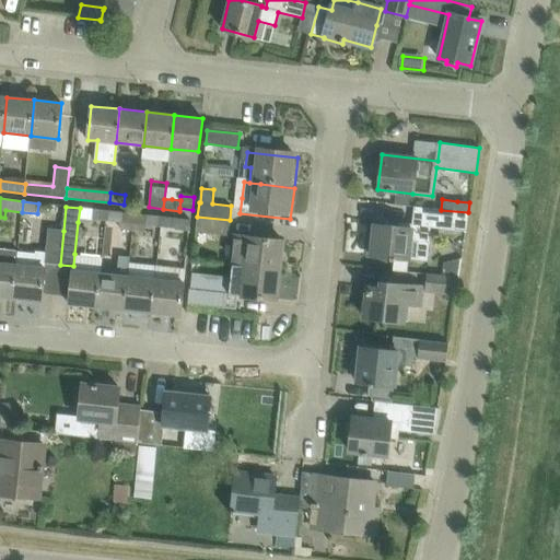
[(106,221),(107,211),(80,208),(78,222),(89,223),(89,220),(106,221)]
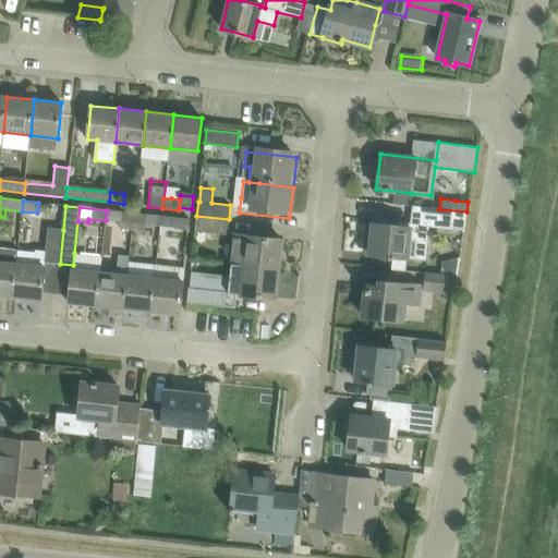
[(466,211),(439,209),(437,228),(464,230),(466,211)]
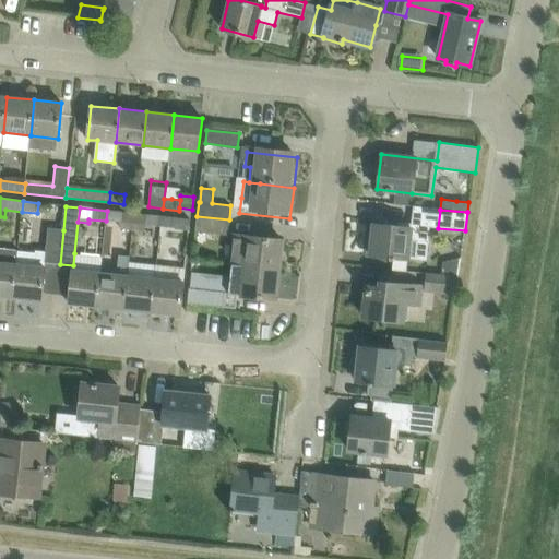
[(107,211),(106,221),(121,223),(133,224),(134,214),(107,211)]
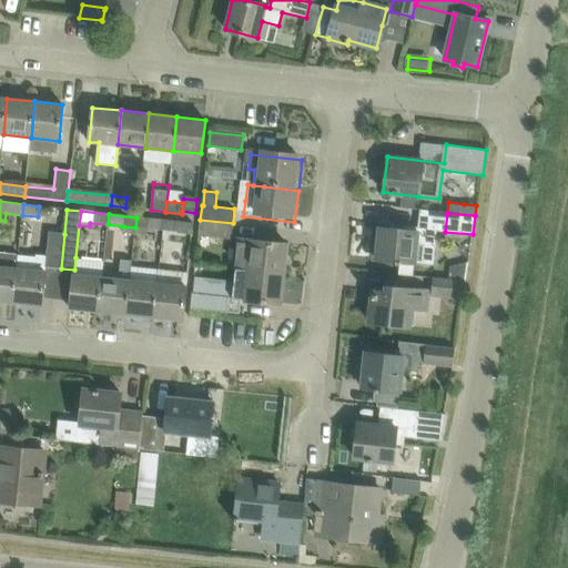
[(164,220),(137,217),(135,227),(135,229),(148,230),(163,231),(164,220)]
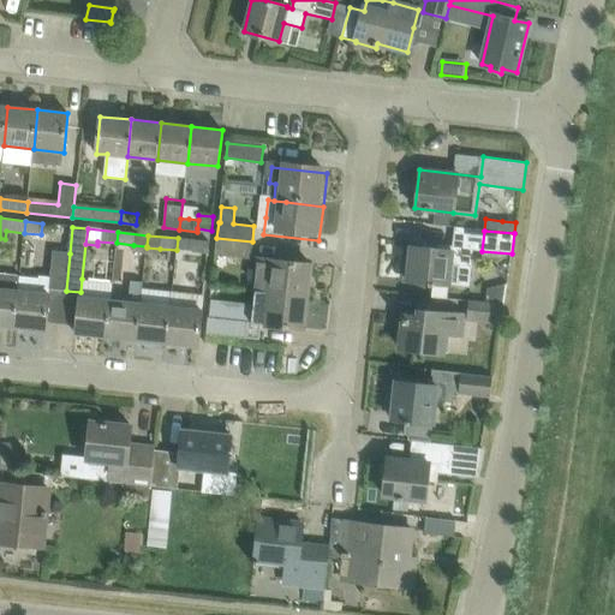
[(178,238),(177,250),(208,254),(209,242),(178,238)]
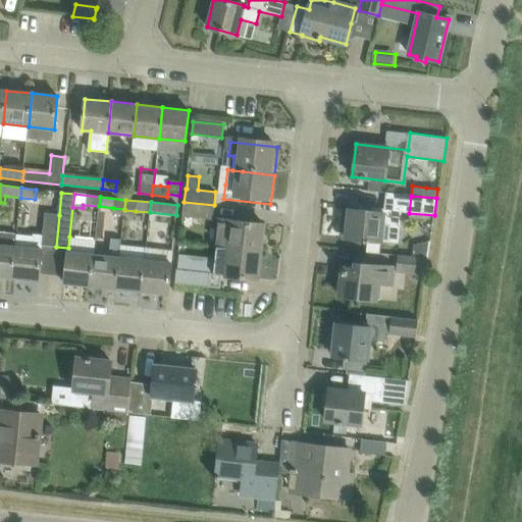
[(184,202),(183,216),(212,219),(214,205),(184,202)]
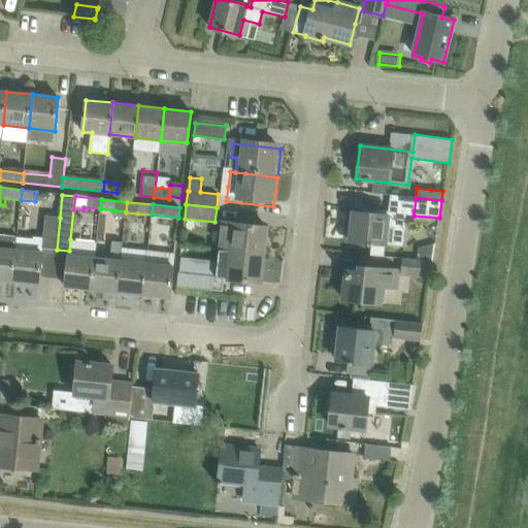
[(372,243),(385,244),(404,246),(407,213),(383,211),(382,215),(353,211),(350,240),(372,243)]
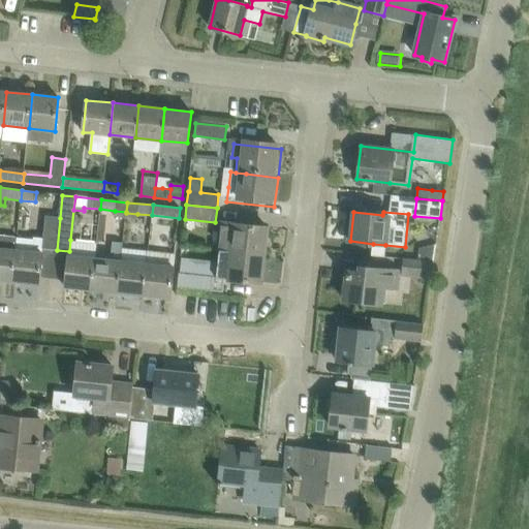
[(39,284),(42,248),(57,250),(60,218),(45,216),(43,238),(34,237),(33,239),(18,238),(16,250),(12,282),(39,284)]
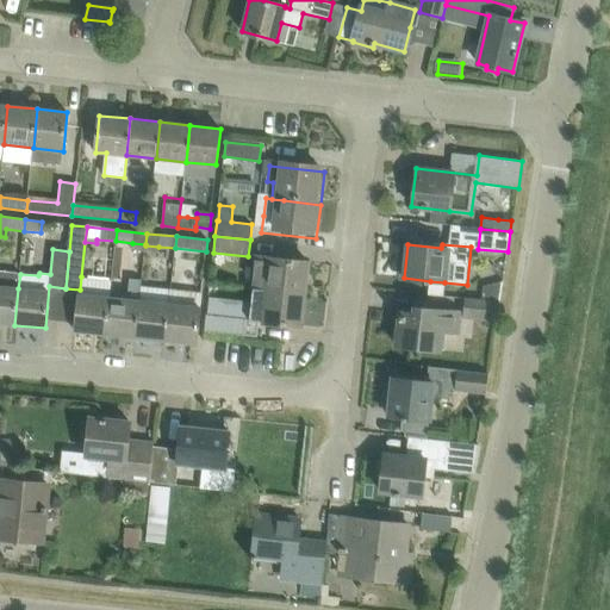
[(256,256),(253,288),(304,294),(307,262),(256,256)]
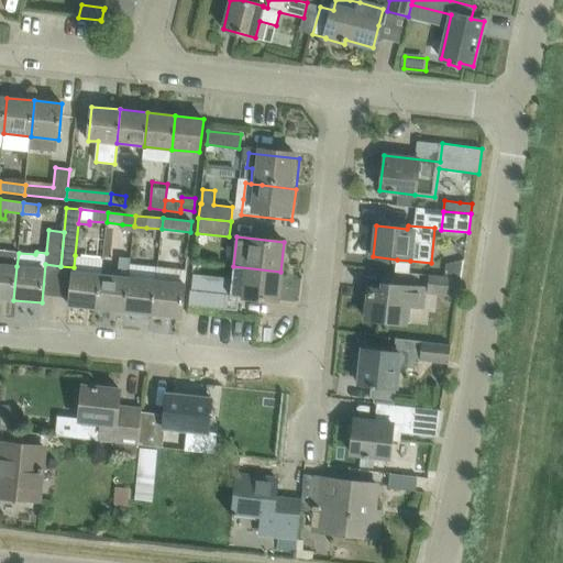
[(0,298),(13,300),(17,266),(19,253),(0,251),(0,298)]
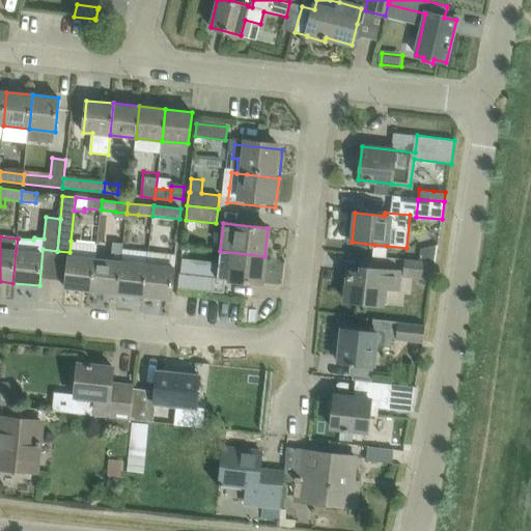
[(95,259),(92,291),(118,294),(122,248),(123,244),(113,243),(111,260),(95,259)]
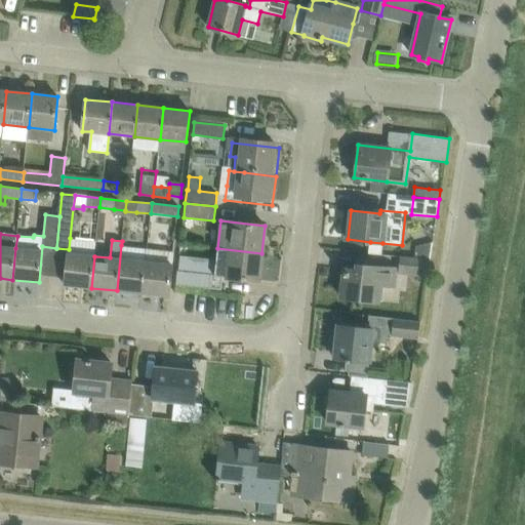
[(121,245),(117,290),(143,293),(147,248),(121,245)]
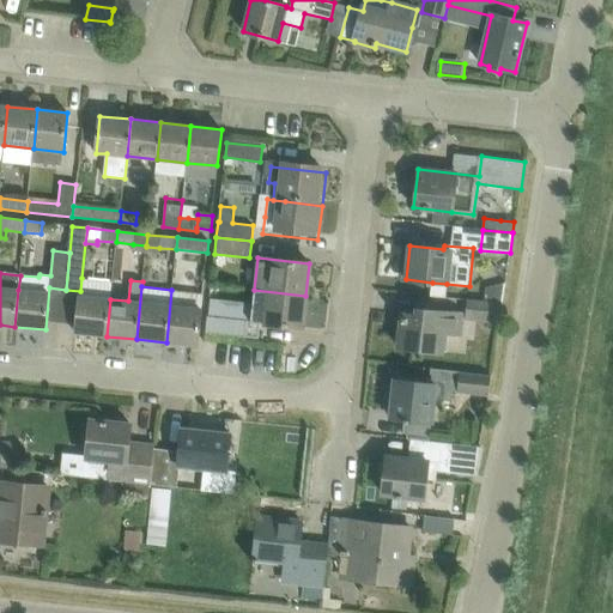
[(171,290),(167,343),(198,346),(201,309),(202,293),(171,290)]
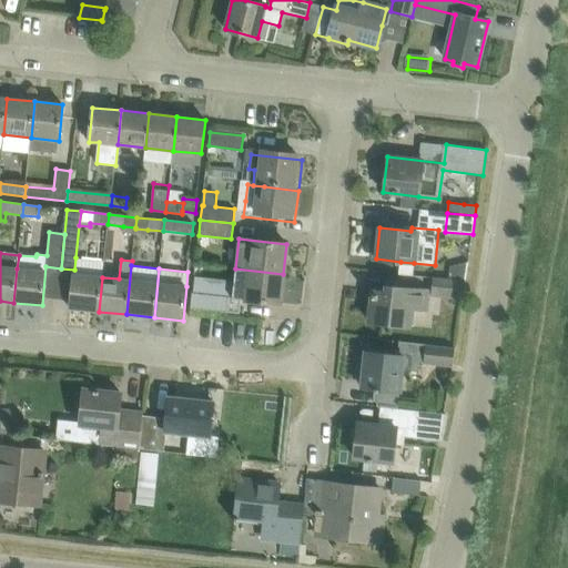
[(283,274),(235,269),(232,298),(281,304),(283,274)]
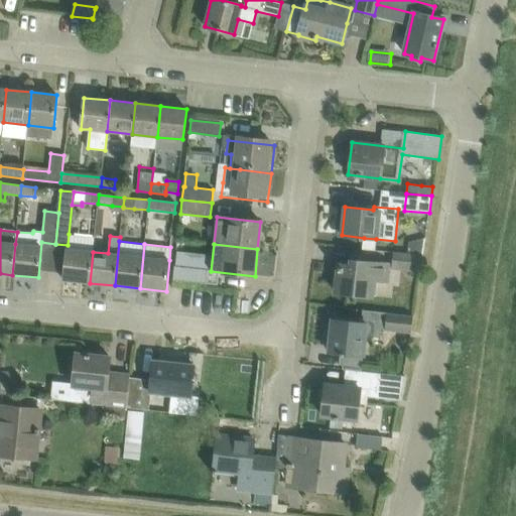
[(67,249),(63,280),(90,283),(93,252),(67,249)]
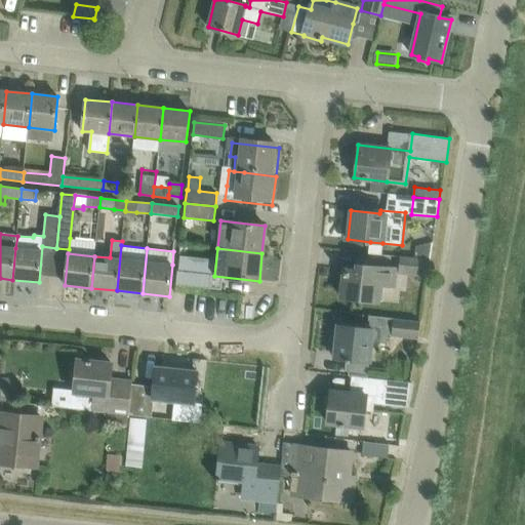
[(430,260),(415,258),(401,257),(400,272),(428,275),(430,260)]
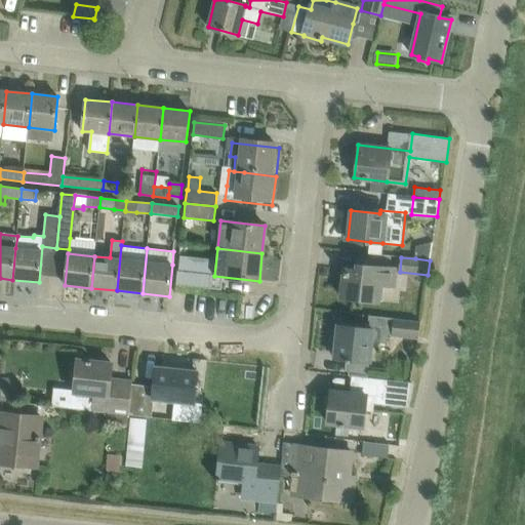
[(177,271),(175,285),(209,288),(211,275),(187,272),(188,263),(178,261),(177,271)]
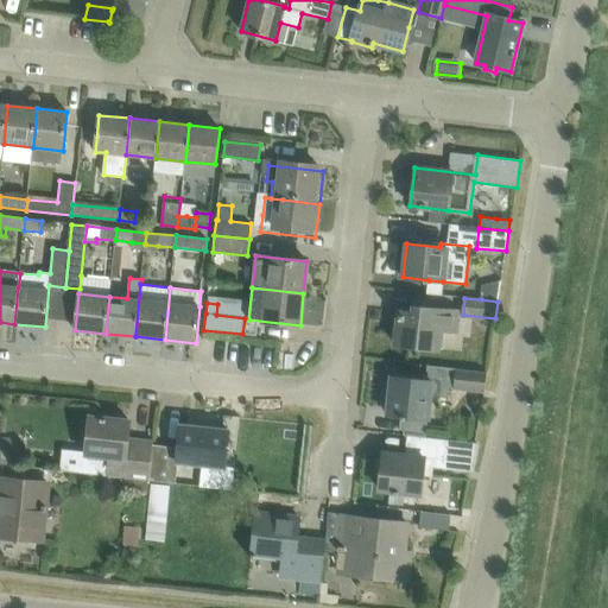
[(418,314),(399,311),(396,344),(437,349),(439,329),(456,331),(458,311),(418,308),(418,314)]
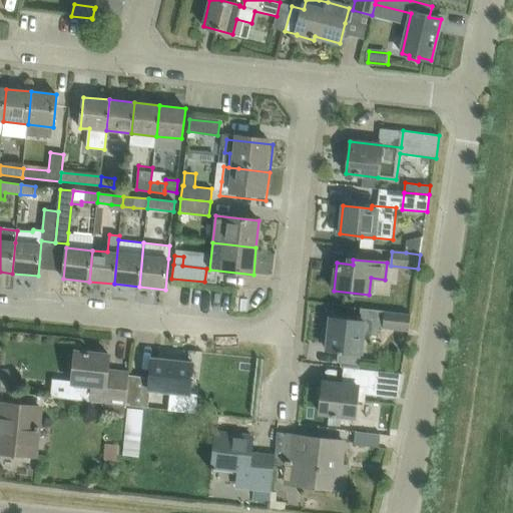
[(331,318),(327,350),(338,351),(337,363),(360,365),(363,335),(378,336),(379,327),(409,331),(411,315),(360,309),(359,321),(331,318)]
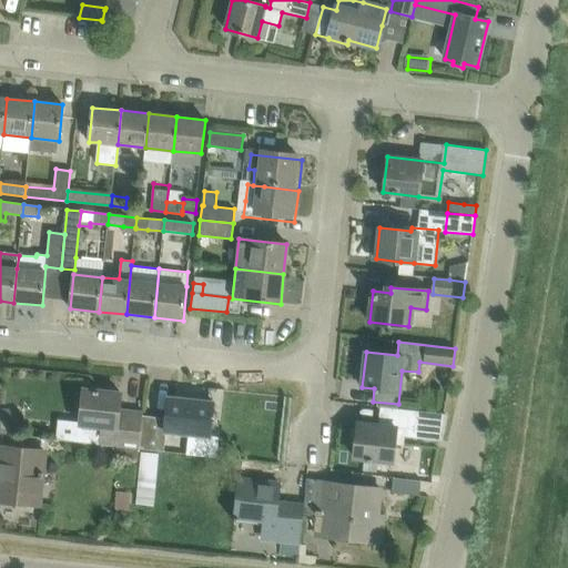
[(77,395),(75,405),(78,408),(81,408),(81,412),(80,425),(78,443),(118,446),(120,418),(119,417),(121,393),(83,389),(83,393),(80,393),(77,395)]
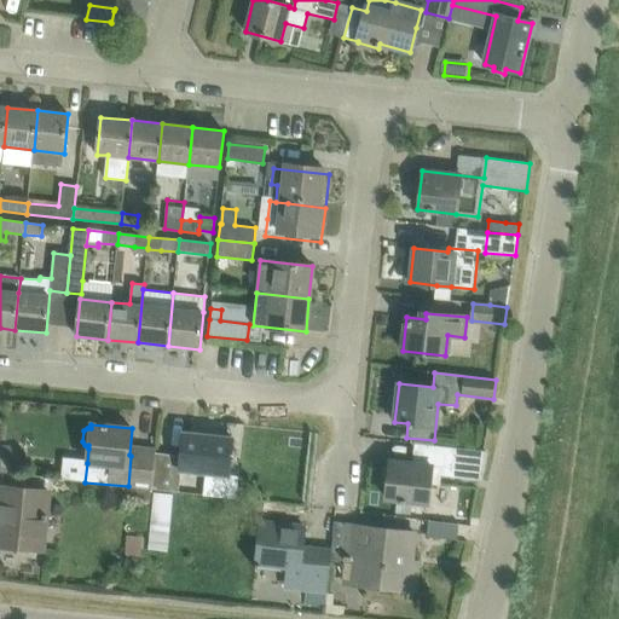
[(156,453),(152,490),(173,491),(179,492),(181,470),(186,470),(229,475),(232,439),(184,433),(181,456),(156,453)]
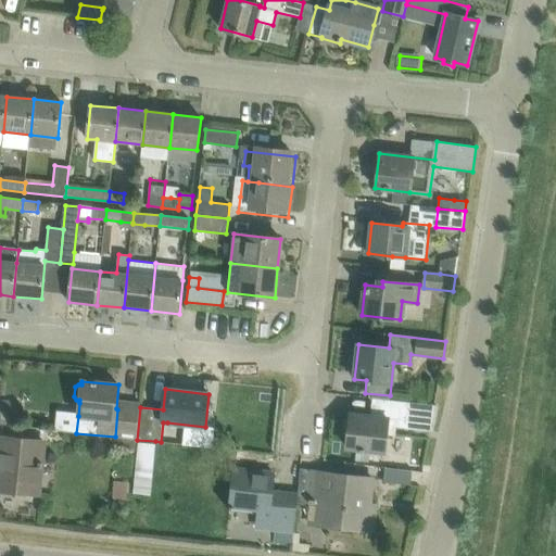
[(348,437),(346,447),(354,449),(353,458),(367,460),(368,451),(384,452),(386,436),(395,437),(396,431),(430,434),(433,421),(434,405),(381,399),(379,418),(351,414),(350,421),(345,424),(345,431),(348,437)]
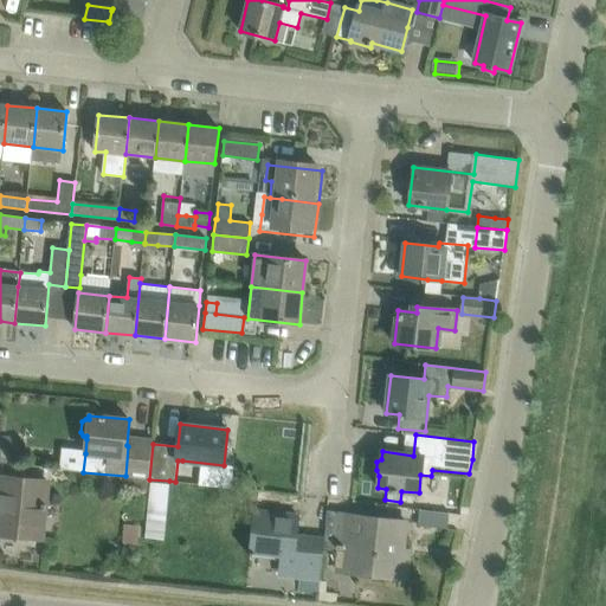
[(0,461),(19,463),(23,438),(0,436),(0,461)]
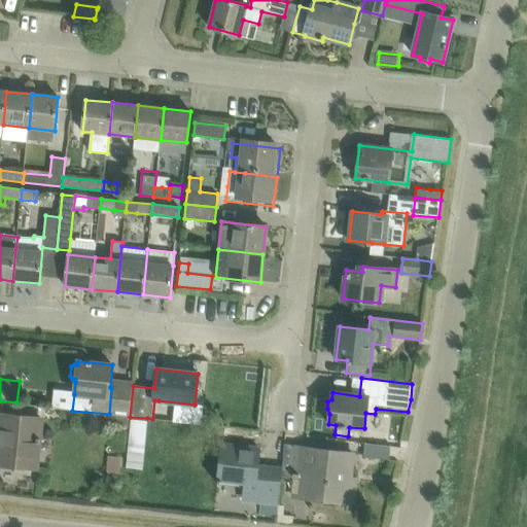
[(109,414),(107,427),(129,429),(130,417),(133,386),(133,383),(117,381),(116,388),(111,388),(109,414)]
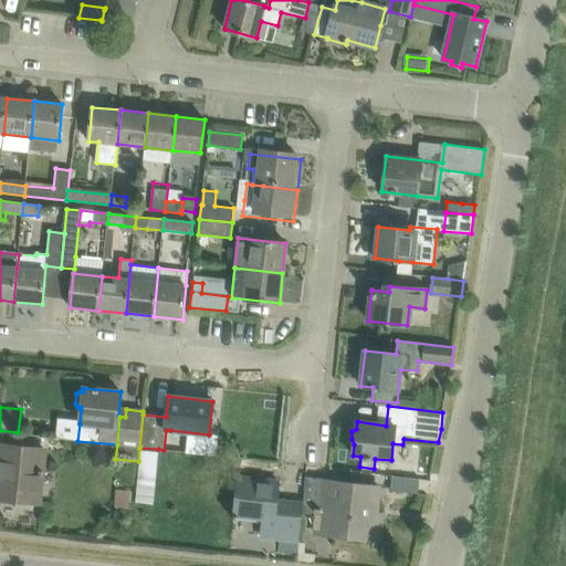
[(39,503),(44,450),(1,446),(0,460),(0,492),(10,493),(9,500),(39,503)]
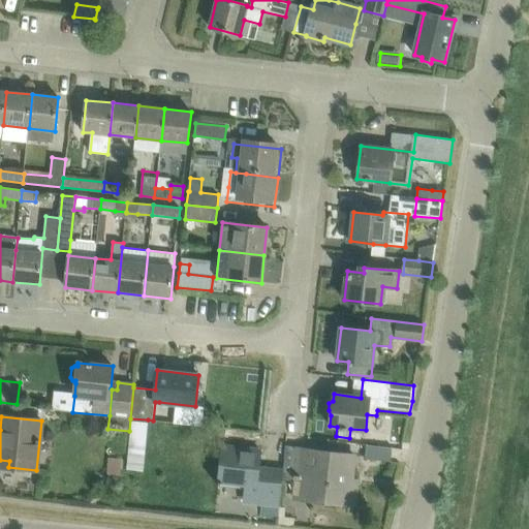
[(260,449),(223,445),(218,487),(245,490),(243,501),(280,505),(283,470),(258,468),(260,449)]
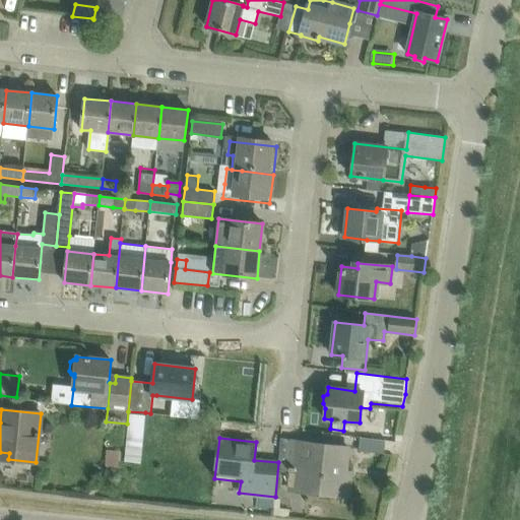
[(385,441),(360,438),(359,451),(384,454),(385,441)]
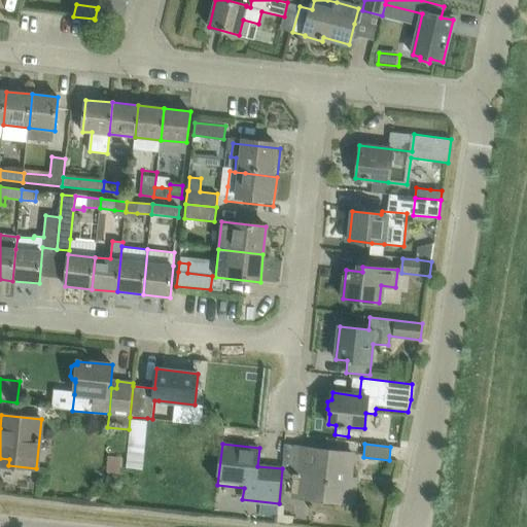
[(295,448),(292,478),(306,479),(304,498),(353,503),(354,486),(349,486),(353,454),(295,448)]
